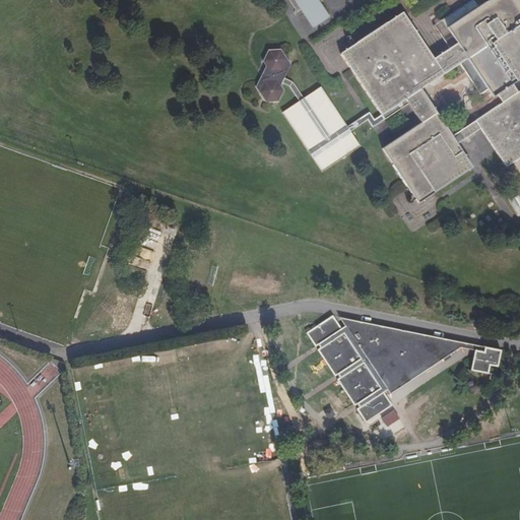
[(294,0),(313,28),(330,16),(319,0),(294,0)]
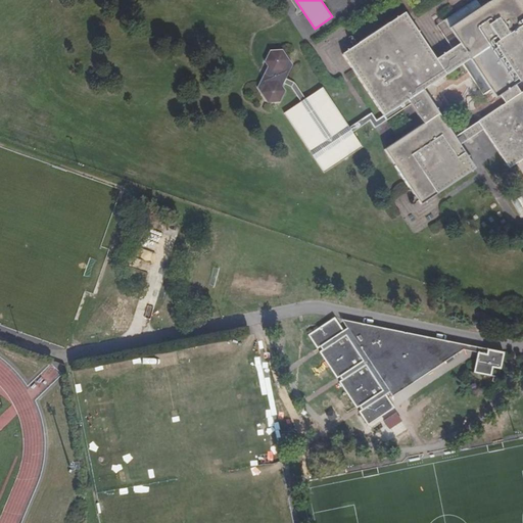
[(522,0),(492,0),(447,30),(457,45),(467,61),(491,98),(496,96),(511,86),(522,78),(522,0)]
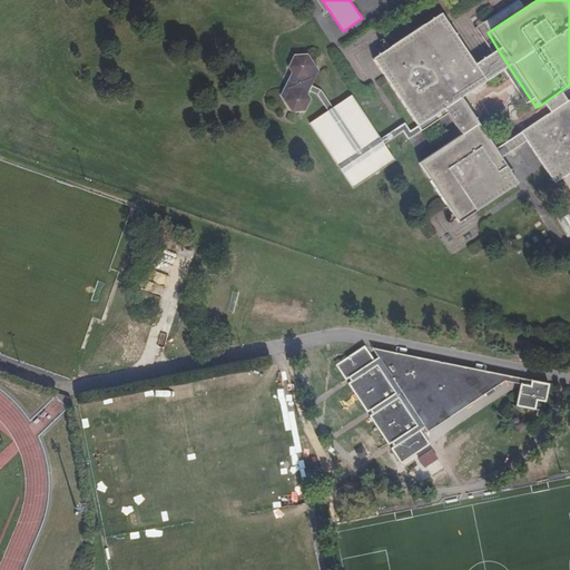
[(495,25),(509,13),(505,8),(491,19),(495,25)]
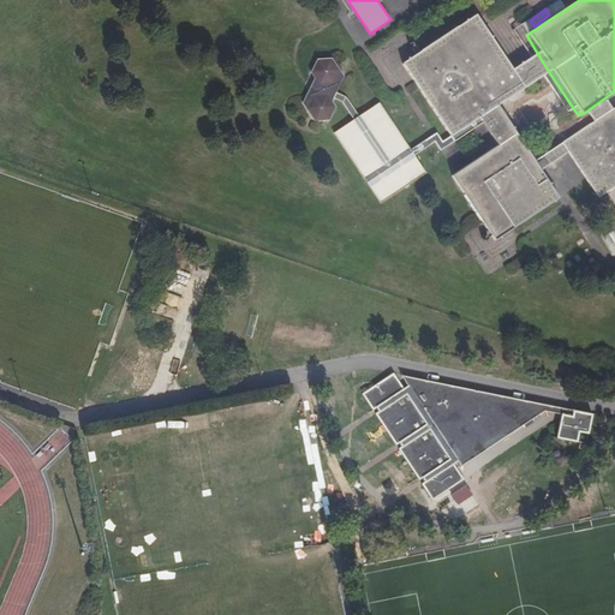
[(507,72),(472,18),(398,66),(446,139),(476,120),(494,108),(520,91),(507,72)]
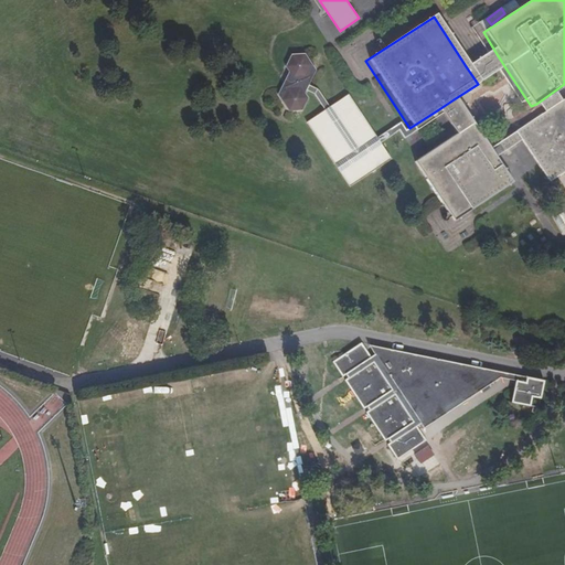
[(478,84),(504,66),(493,49),(466,66),(478,84)]
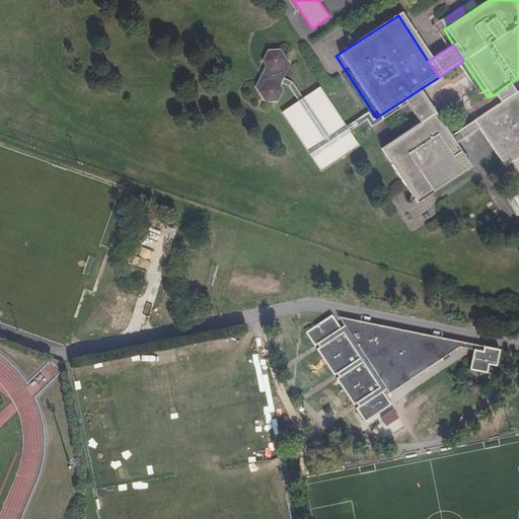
[(279,80),(286,66),(277,51),(262,52),(255,61),(260,67),(258,70),(251,89),(260,103),(275,103),(279,93),(276,86),(279,80)]
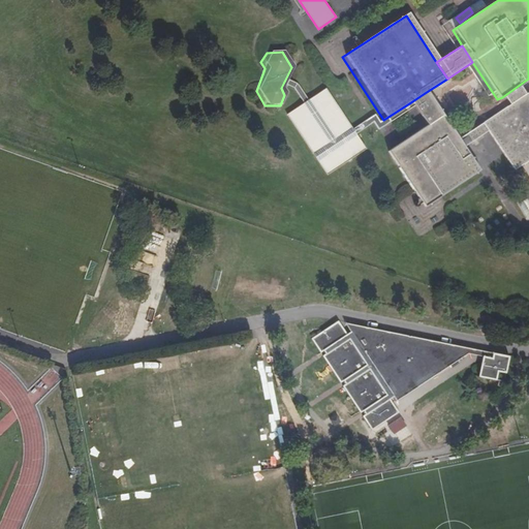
[(517,87),(502,97),(508,105),(523,96),(517,87)]
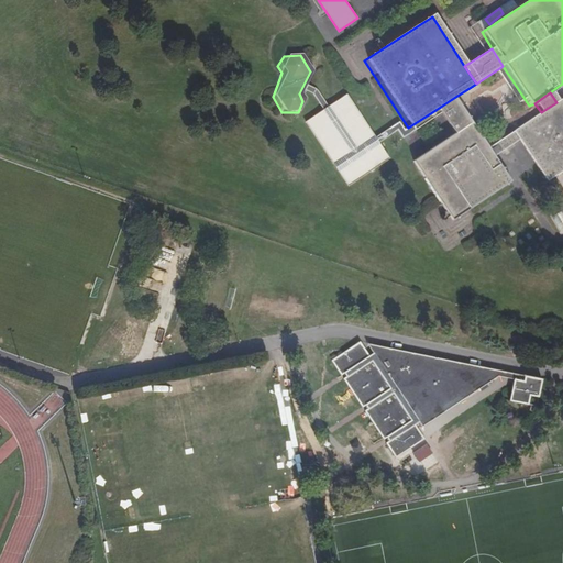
[(376,142),(346,96),(326,109),(305,123),(308,128),(346,186),(388,159),(376,142)]
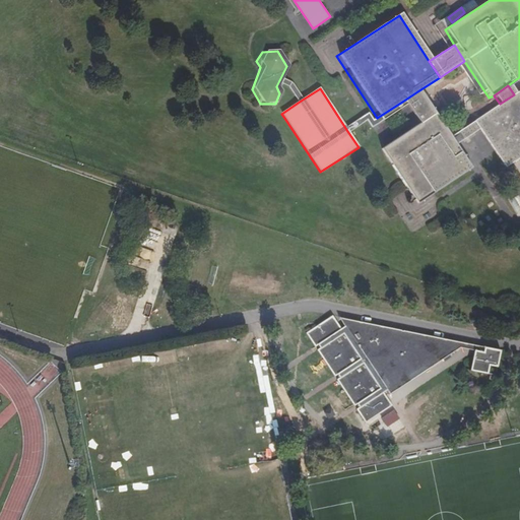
[(433,115),(417,91),(402,102),(404,105),(417,125),(433,115)]
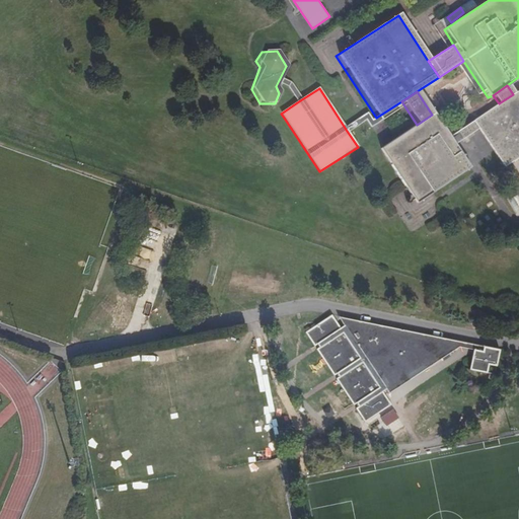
[(499,103),(470,122),(476,131),(501,167),(518,155),(518,92),(518,91),(513,94),(499,103)]
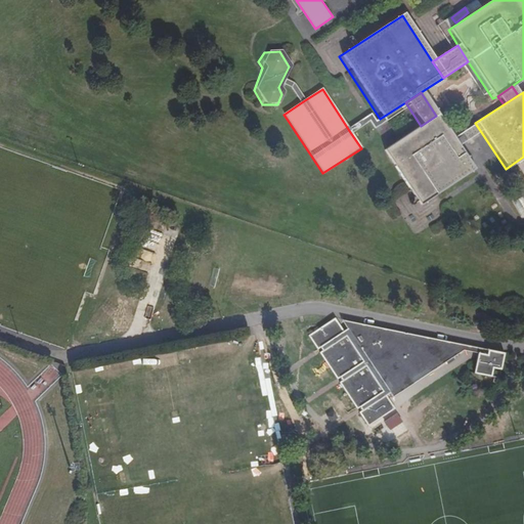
[(450,139),(436,116),(421,126),(382,150),(418,207),(472,171),(456,147),(450,139)]
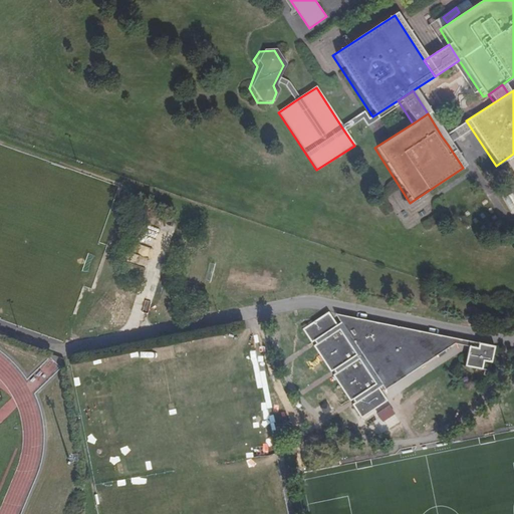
[(466,120),(442,137),(448,145),(472,130),(466,120)]
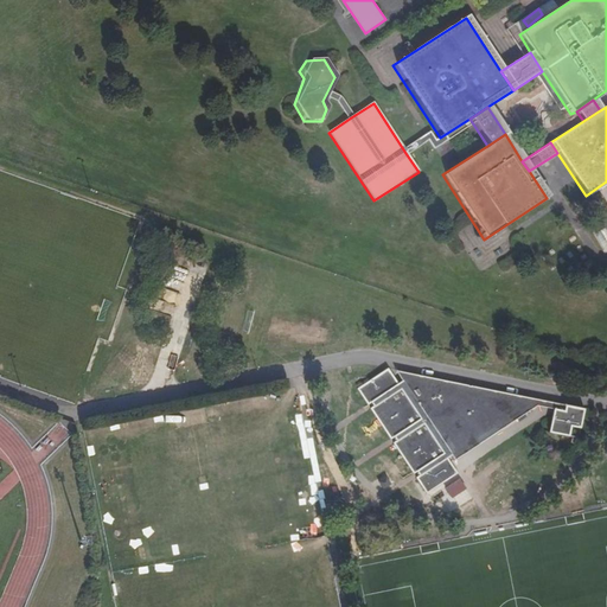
[(499,429),(538,404),(478,393),(467,400),(459,389),(400,377),(402,379),(398,383),(388,366),(357,387),(368,403),(371,402),(374,406),(371,408),(391,438),(395,436),(396,440),(394,442),(414,473),(417,471),(419,474),(416,477),(426,492),(458,473),(447,458),(452,453),(454,460),(464,454),(461,451),(498,427),(499,429)]
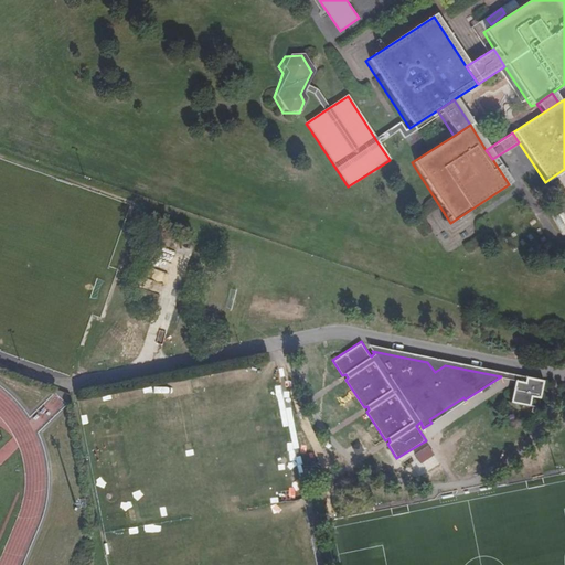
[(369,344),(372,351),(427,362),(435,372),(445,365),(501,376),(515,380),(525,382),(526,376),(369,344)]
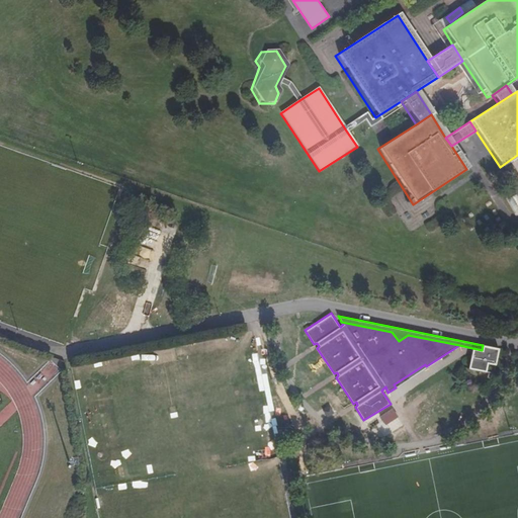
[(493,373),(499,349),(489,345),(483,345),(482,350),(472,348),(468,368),(493,373)]
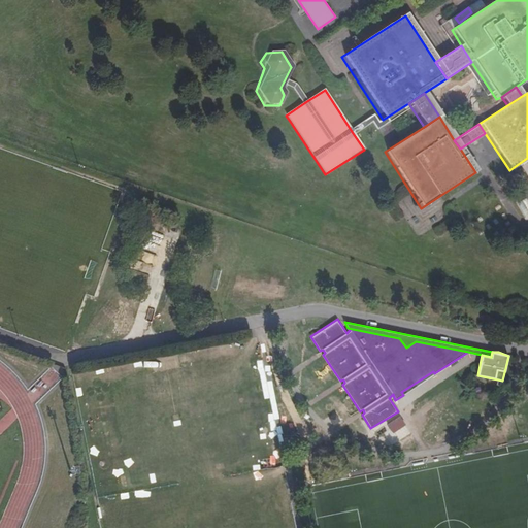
[(403,395),(434,373),(433,371),(401,392),(403,395)]
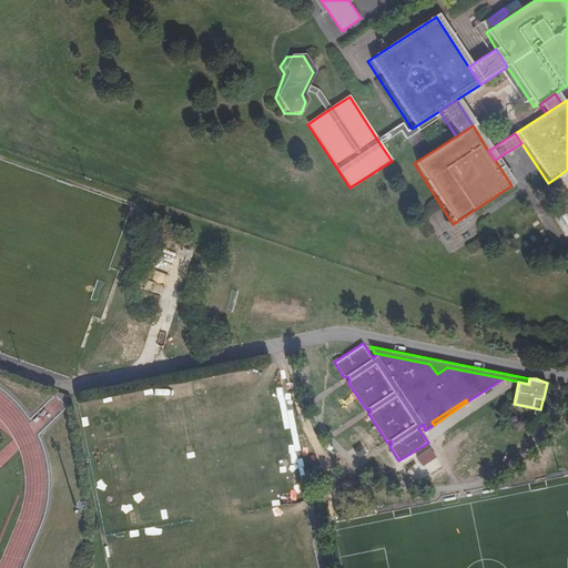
[(434,435),(446,428),(442,421),(429,427),(434,435)]
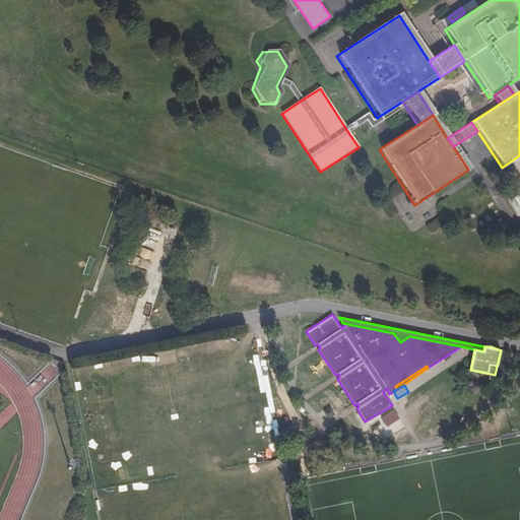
[(386,435),(404,429),(401,421),(384,427),(386,435)]
